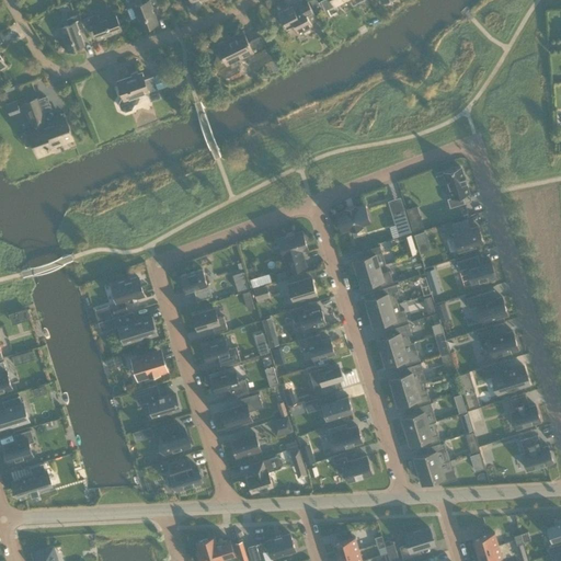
[(151,8),(158,6),(156,0),(140,0),(142,3),(127,9),(132,19),(138,16),(141,27),(157,22),(151,8)]
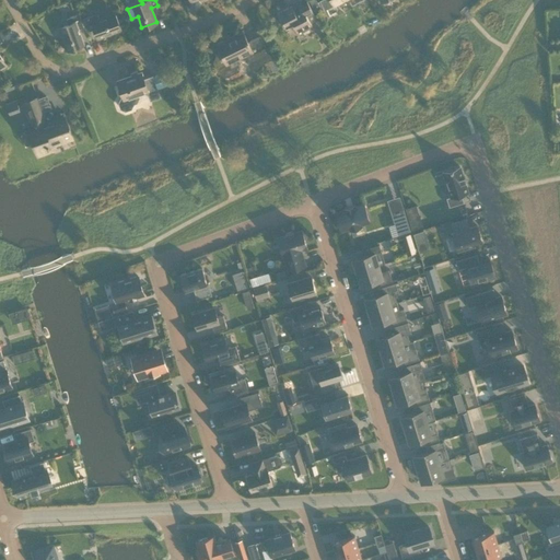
[(321,0),(319,0),(325,10),(334,6),(333,4),(341,0),(349,0),(351,4),(360,0),(321,0)]
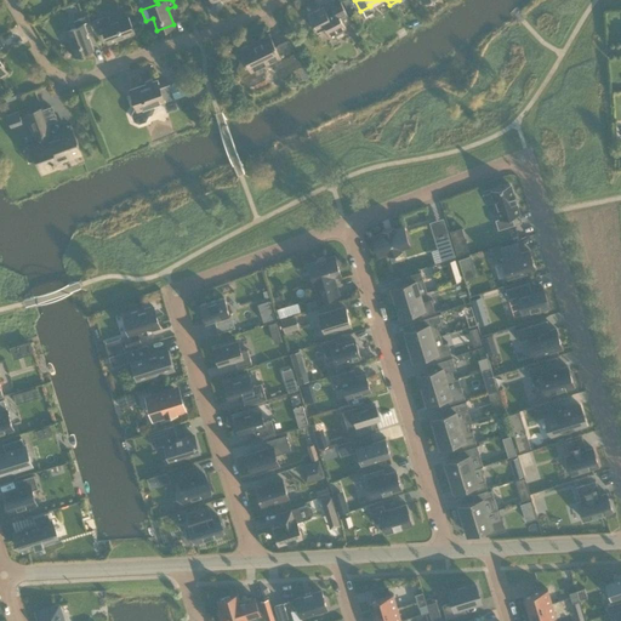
[(328,15),(324,7),(308,15),(317,33),(326,28),(330,35),(346,28),(345,24),(351,21),(341,3),(330,7),(332,12),(328,15)]
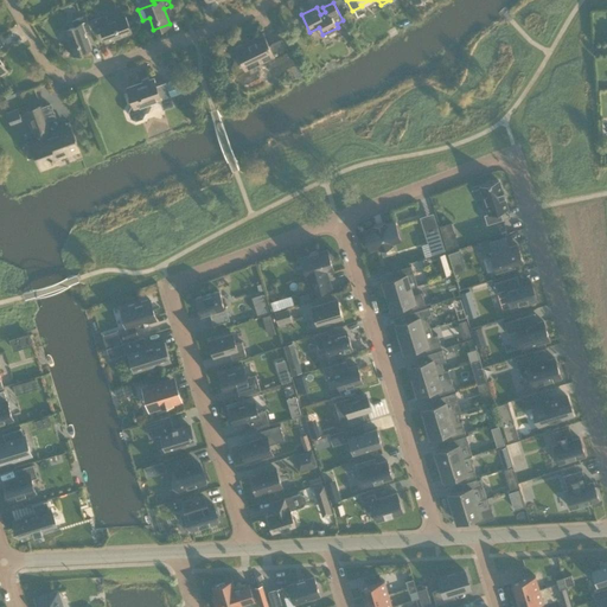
[(103,31),(107,40),(129,32),(123,16),(108,21),(106,14),(91,20),(96,33),(103,31)]
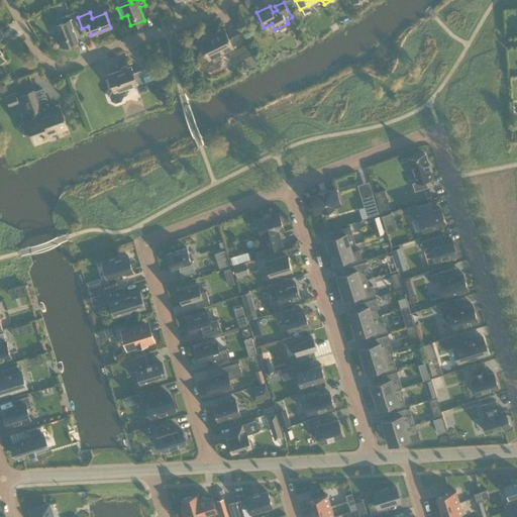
[(72,27),(77,24),(73,13),(61,17),(64,23),(56,26),(63,45),(76,40),(72,27)]
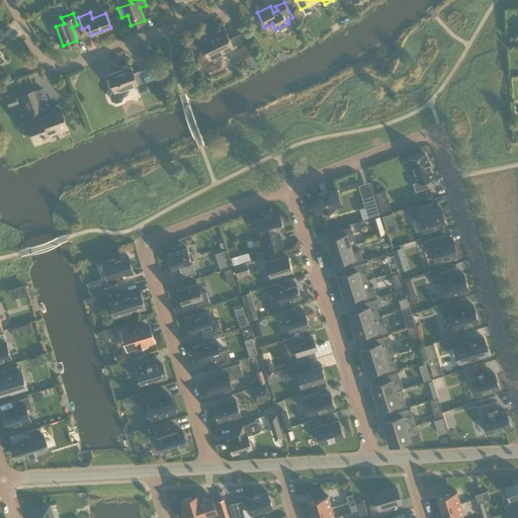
[(220,59),(218,56),(228,51),(231,57),(231,60),(232,62),(235,64),(238,62),(239,59),(250,54),(240,33),(230,38),(225,28),(213,34),(212,31),(207,34),(208,37),(200,40),(205,51),(201,53),(199,60),(202,67),(210,70),(217,67),(220,59)]
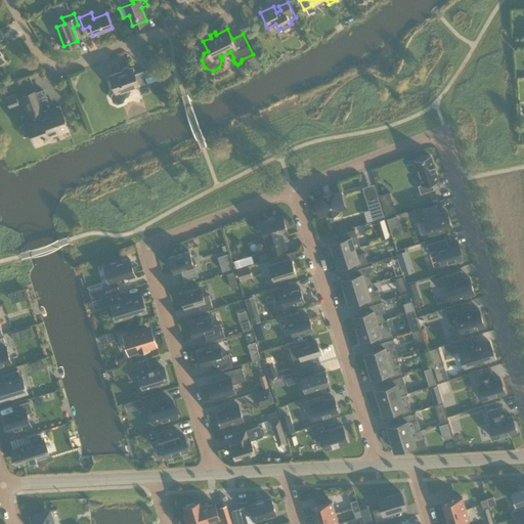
[(256,67),(261,64),(257,55),(251,57),(256,67)]
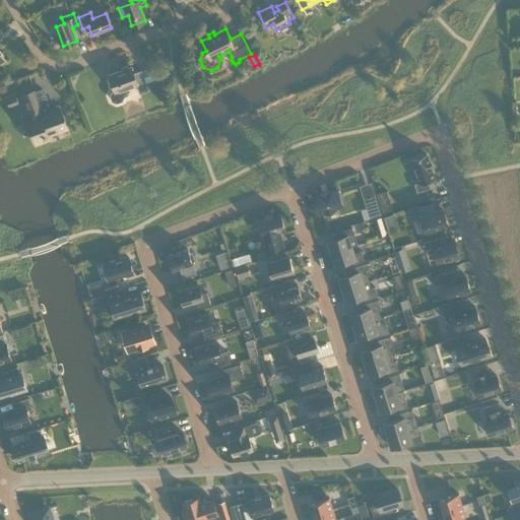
[(110,75),(115,90),(113,91),(111,96),(113,101),(117,103),(122,101),(125,96),(127,95),(130,90),(129,88),(137,85),(140,93),(149,90),(142,72),(134,74),(132,67),(129,68),(128,65),(122,68),(123,71),(110,75)]
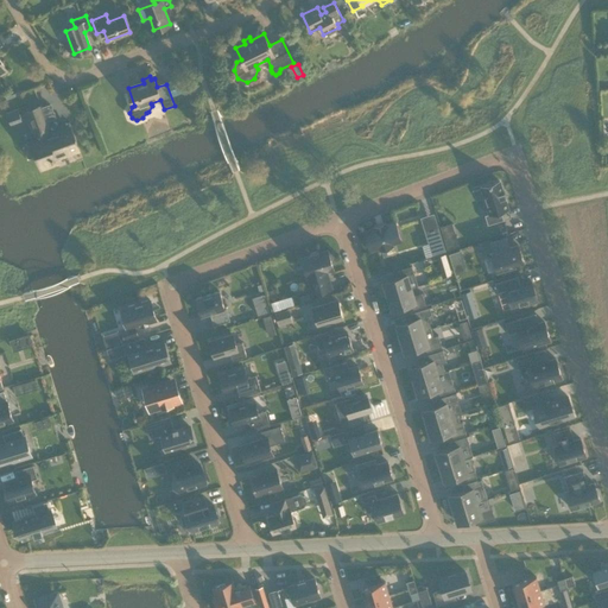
[(54,158),(78,149),(71,127),(48,135),(45,130),(49,128),(40,108),(24,114),(31,134),(35,133),(37,140),(32,141),(42,166),(55,160),(54,158)]
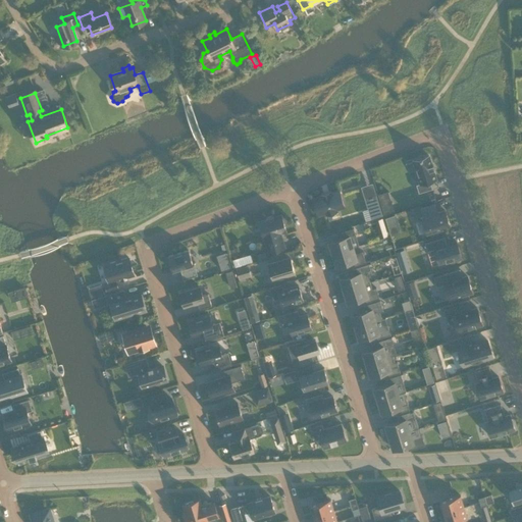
[(5,97),(8,105),(17,101),(15,94),(5,97)]
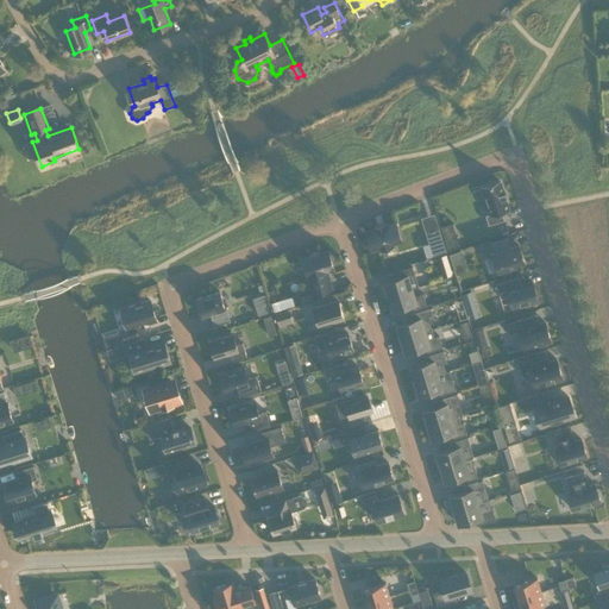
[(500,182),(482,187),(490,214),(484,215),(488,225),(504,220),(501,211),(508,208),(504,198),(507,198),(504,192),(503,193),(500,182)]
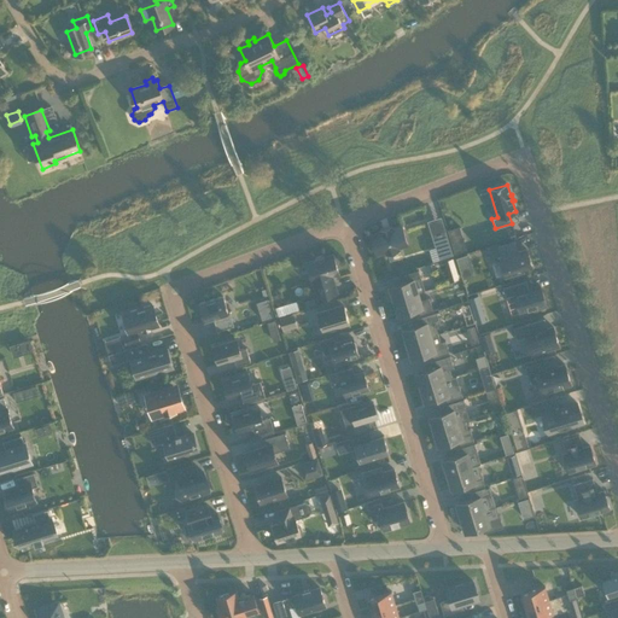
[(391,228),(391,226),(380,229),(382,232),(371,235),(377,254),(388,250),(388,252),(398,249),(397,248),(408,244),(402,226),(391,228)]
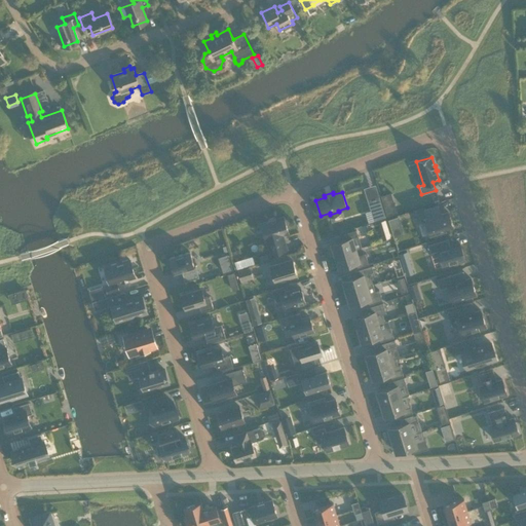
[(379,194),(368,197),(371,209),(382,205),(379,194)]
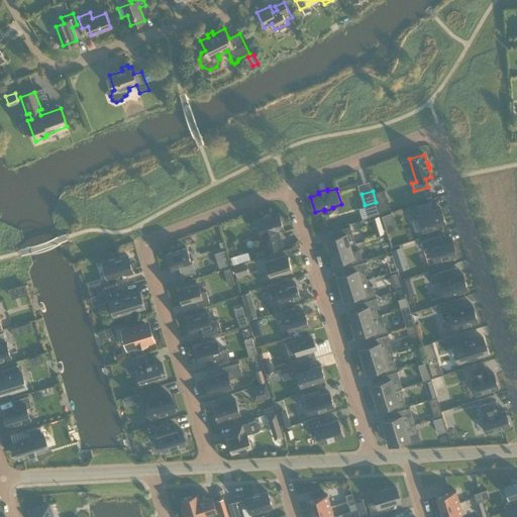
[(388,200),(378,203),(381,212),(391,209),(388,200)]
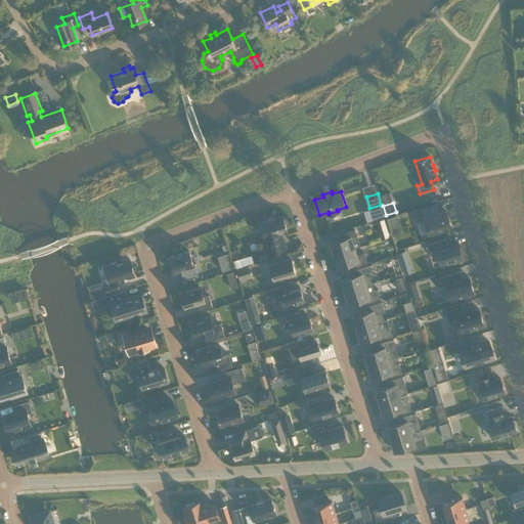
[(439,214),(436,204),(423,208),(425,218),(424,218),(428,234),(451,226),(447,211),(439,214)]
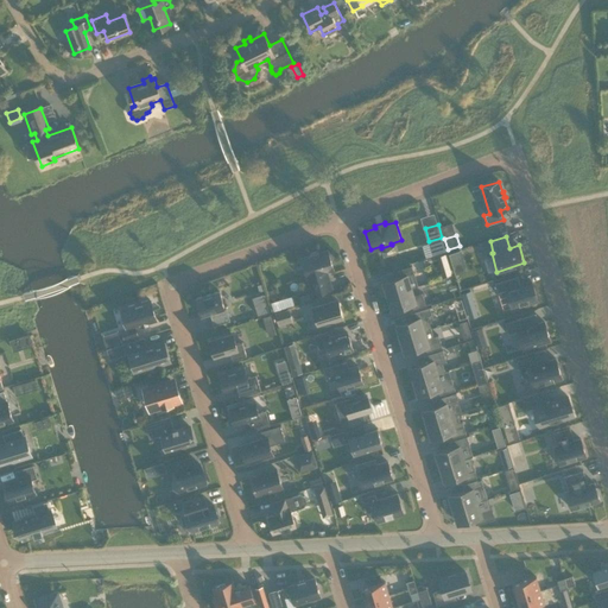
[(451,263),(464,259),(461,249),(449,254),(451,263)]
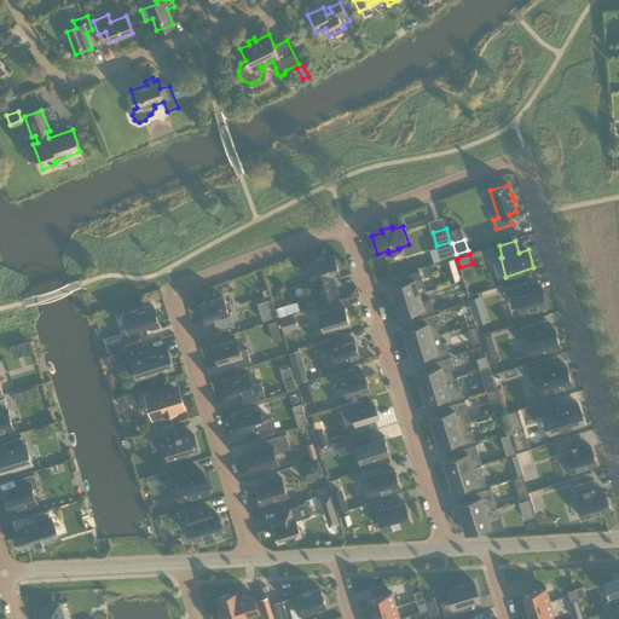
[(316,260),(307,264),(313,282),(319,299),(337,293),(333,276),(340,273),(334,255),(324,258),(324,255),(314,258),(316,260)]
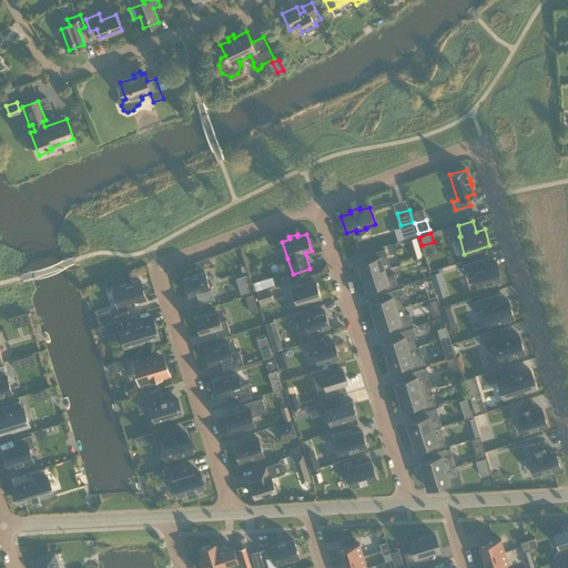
[(361,276),(384,269),(389,267),(384,249),(371,252),(373,259),(357,263),(361,276)]
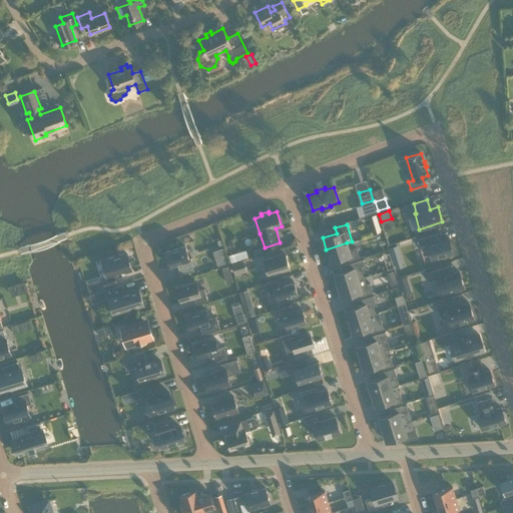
[(434,233),(418,238),(420,246),(427,244),(431,260),(433,259),(434,261),(441,259),(441,257),(454,252),(449,236),(436,240),(434,233)]
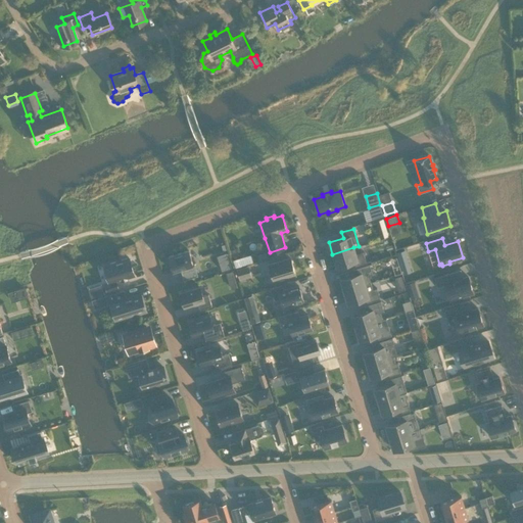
[(351,267),(366,263),(363,252),(355,255),(353,247),(332,254),(336,266),(350,262),(351,267)]
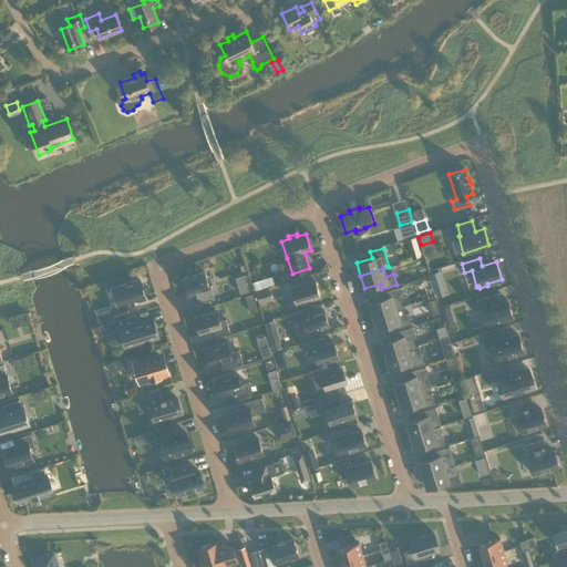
[(196,292),(199,303),(214,299),(210,288),(209,288),(205,271),(183,278),(187,296),(196,292)]
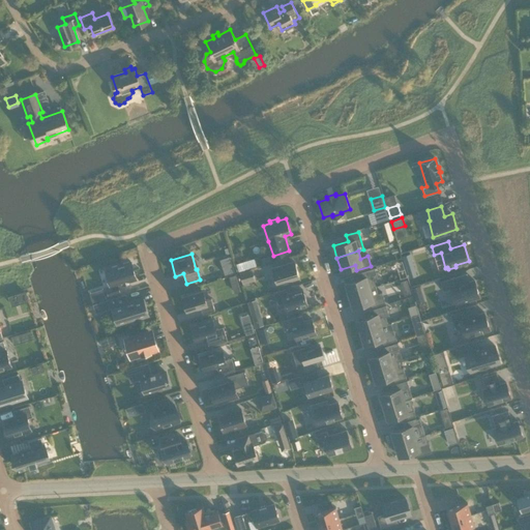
[(403,256),(407,271),(415,269),(410,254),(403,256)]
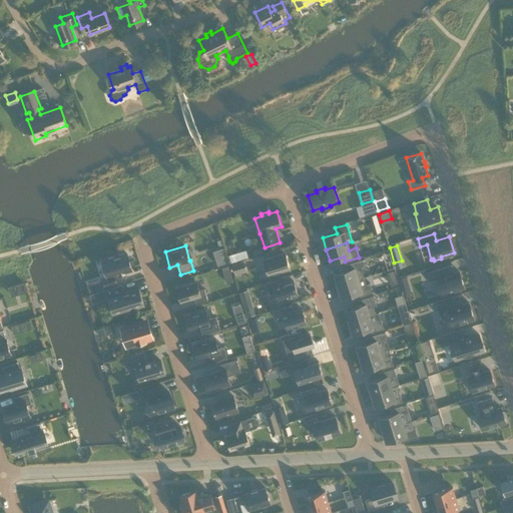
[(126,252),(106,260),(109,271),(105,273),(107,278),(103,279),(106,287),(115,284),(113,276),(131,270),(126,252)]
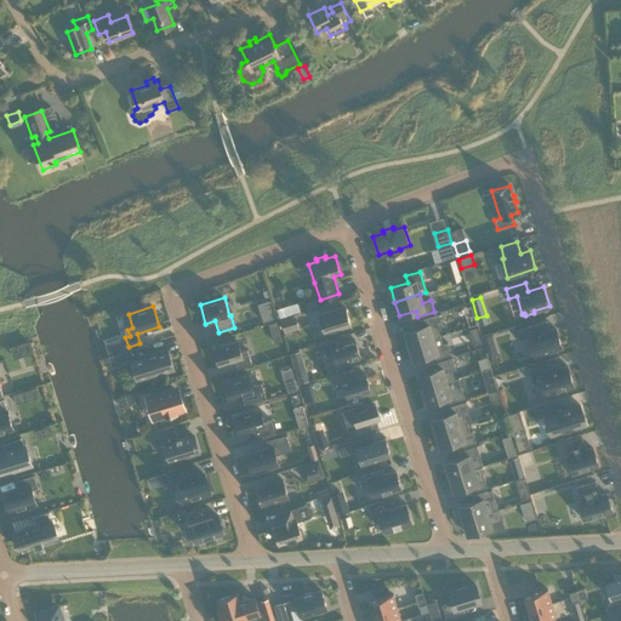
[(285,306),(277,308),(279,317),(288,314),(285,306)]
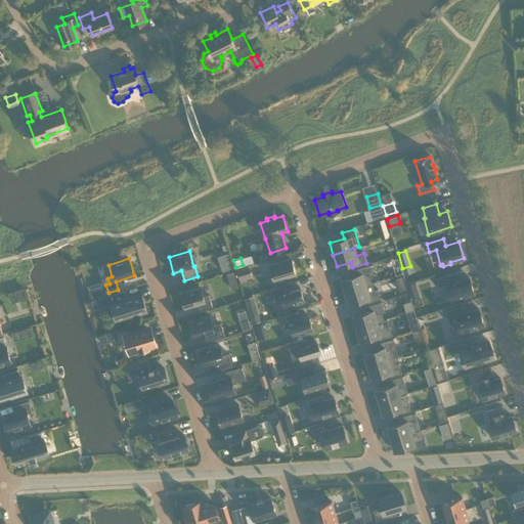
[(269,266),(274,280),(286,277),(286,278),(296,275),(292,259),(269,266)]
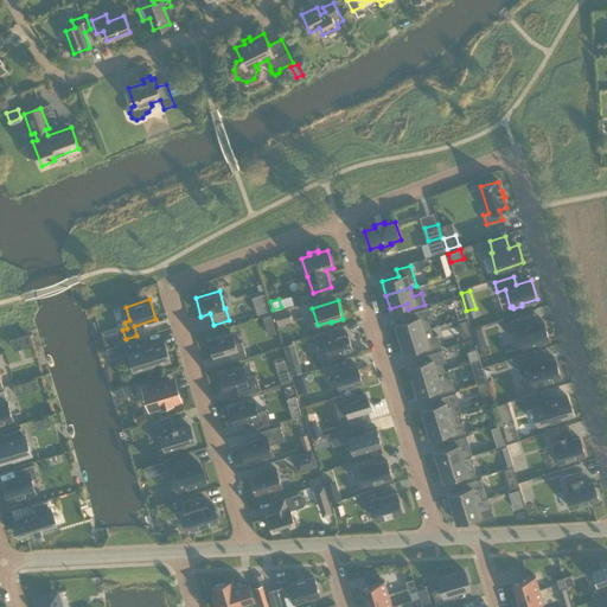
[(266,304),(255,307),(257,314),(268,311),(266,304)]
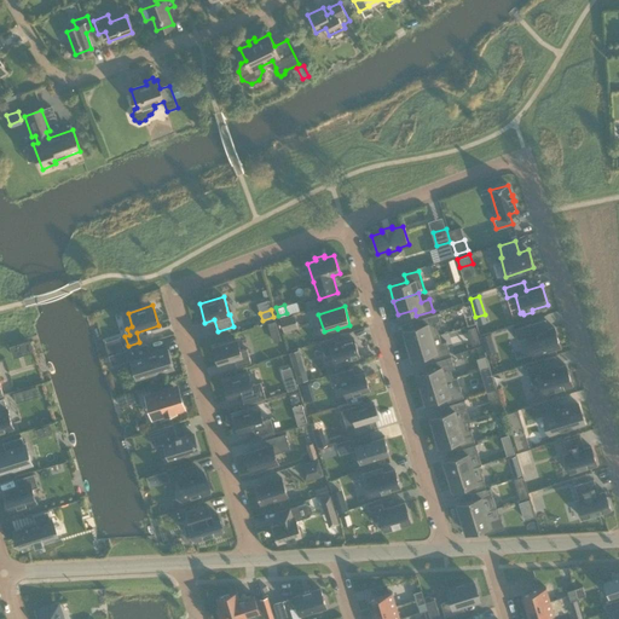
[(408,345),(439,335),(437,327),(441,325),(438,312),(417,318),(420,325),(404,330),(408,345)]
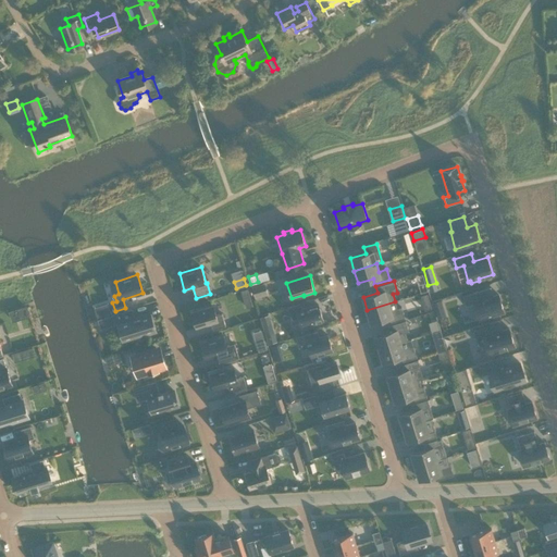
[(264,284),(252,288),(255,296),(267,293),(264,284)]
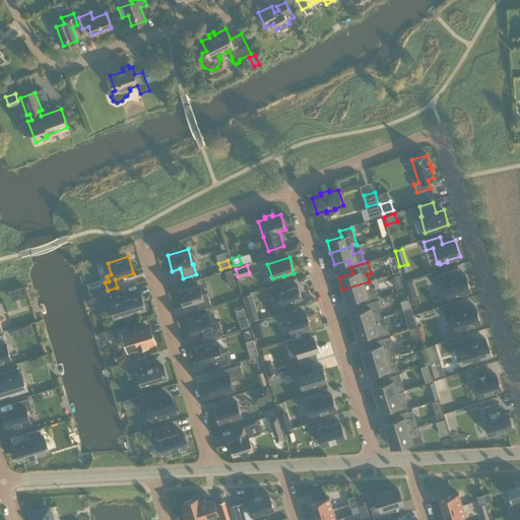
[(447,298),(470,290),(465,275),(449,280),(447,271),(432,275),(435,285),(443,283),(447,298)]
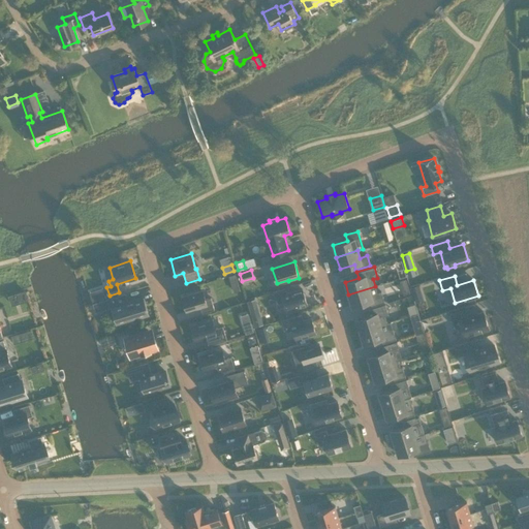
[(413,294),(421,292),(418,285),(411,287),(413,294)]
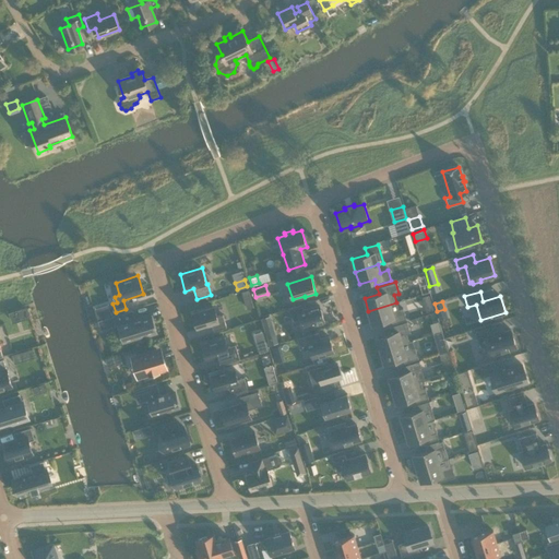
[(368,311),(372,323),(387,319),(389,325),(406,320),(403,308),(399,309),(396,302),(368,311)]
